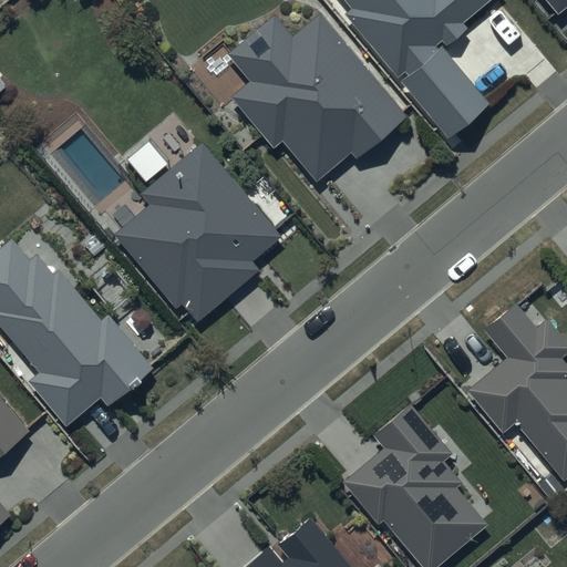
[(346,0),(353,8),(346,14),(450,136),(488,103),(443,49),(468,28),(465,23),(491,0),(346,0)]
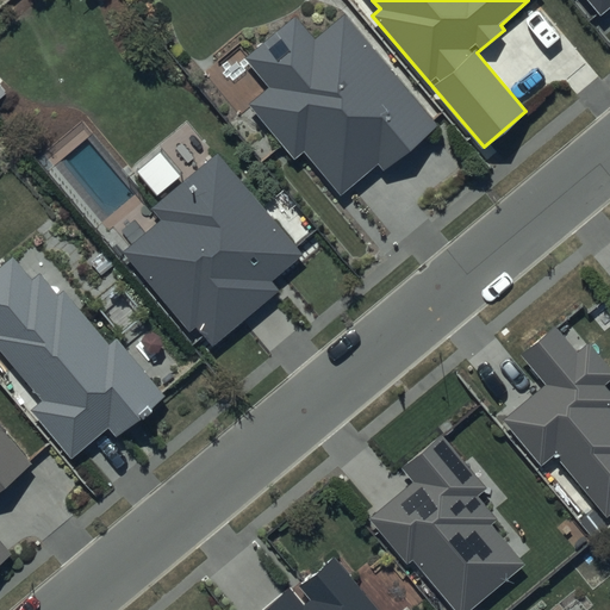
[(609,0),(586,0),(601,16),(609,7),(609,0)]
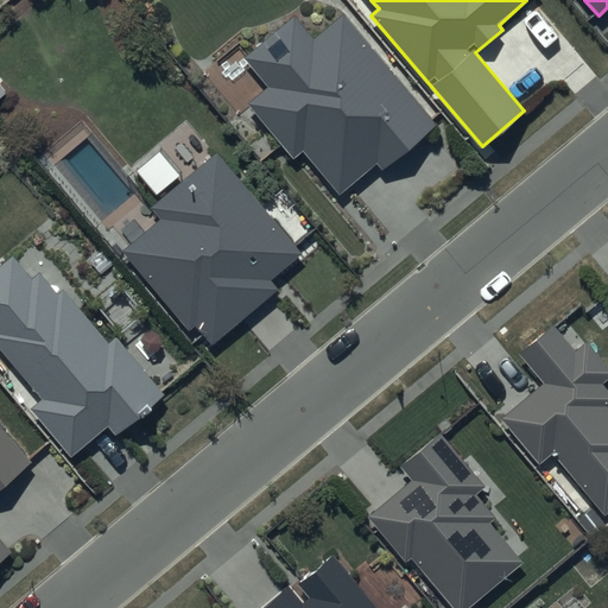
[(439,125),(344,12),(314,38),(296,17),(245,59),(267,87),(246,105),(292,160),(303,151),(340,195),(377,164),(384,171),(439,125)]
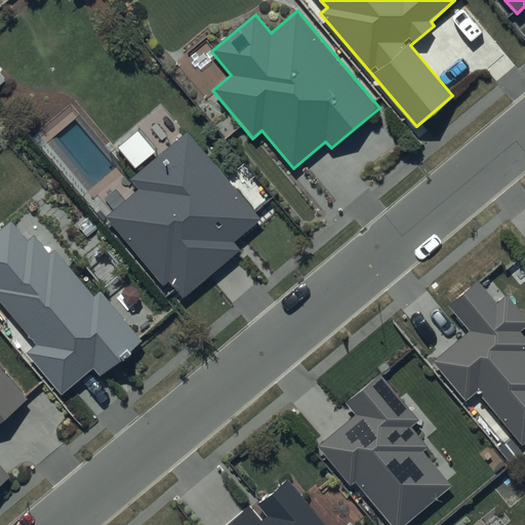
[(263,220),(188,131),(130,178),(138,190),(106,216),(163,286),(169,280),(185,298),(242,251),(235,243),(263,220)]
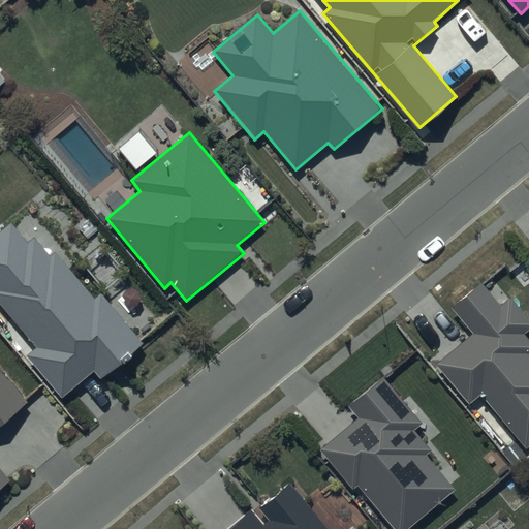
[(27,244),(11,224),(0,232),(0,303),(36,347),(27,354),(63,397),(94,371),(101,379),(144,344),(101,292),(94,299),(55,251),(50,255),(35,238),(27,244)]
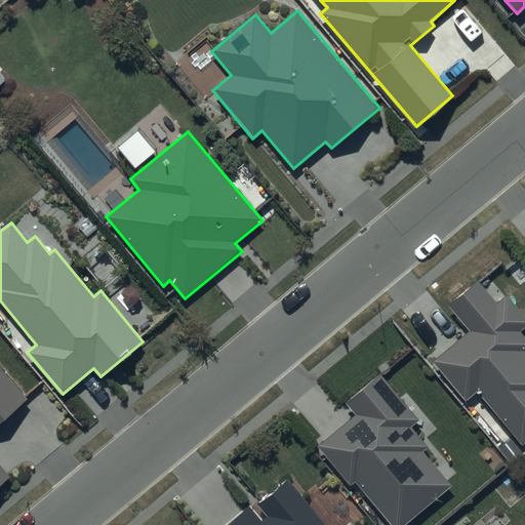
[(497,303),(478,279),(446,306),(468,331),(432,361),(467,403),(478,394),(521,445),(524,441),(524,337),(520,332),(524,327),(524,316),(507,295),(497,303)]
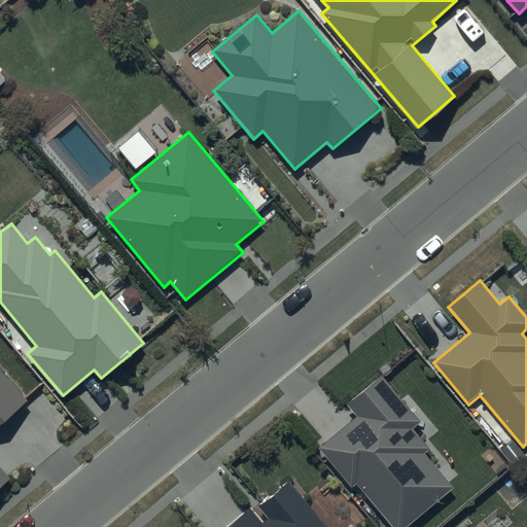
[(0,487),(10,479),(0,466),(0,422),(28,400),(0,367),(0,487)]
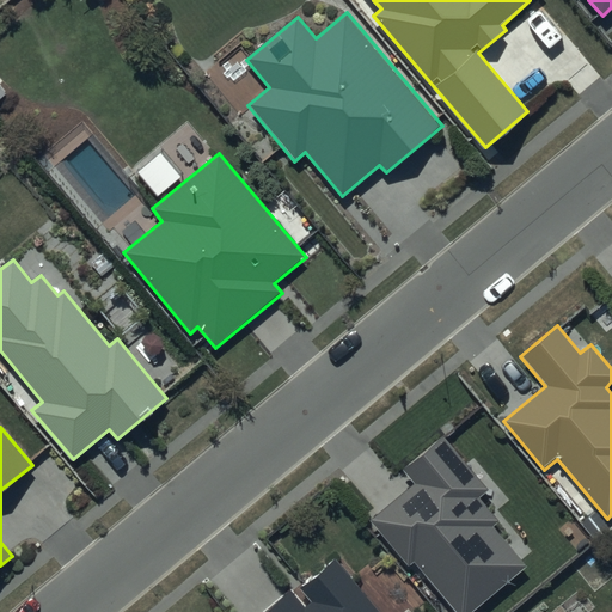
[(490,490),(444,435),(403,470),(416,484),(372,521),(409,565),(414,562),(456,611),(472,611),(527,567),(494,528),(501,522),(479,499),(490,490)]
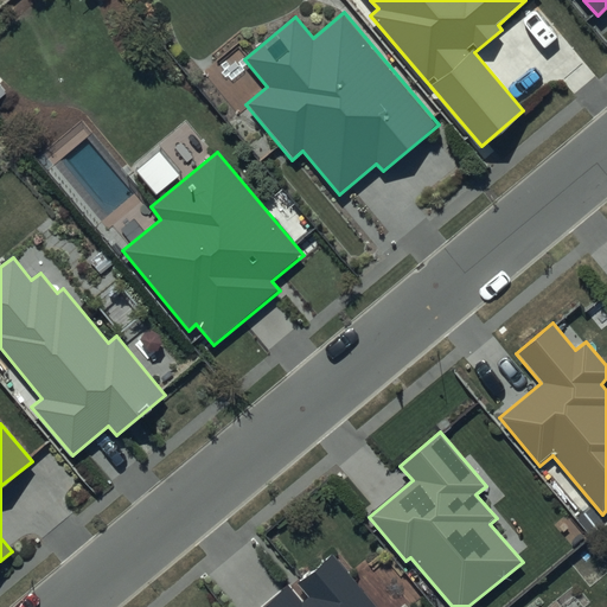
[(409,606),(375,606),(331,556),(298,585),(310,598),(304,602),(288,586),(263,606),(410,606),(409,606)]
